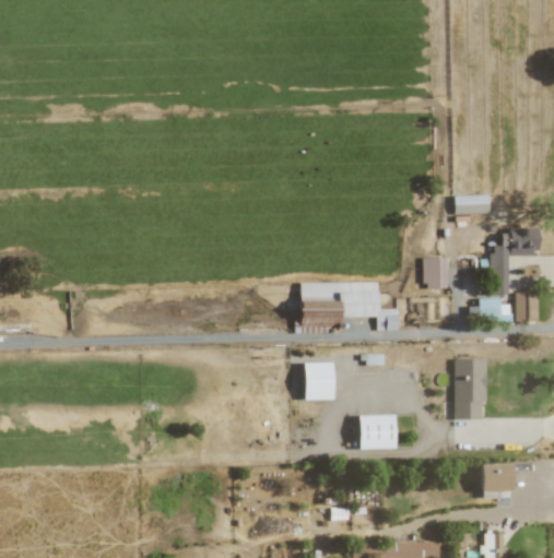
[(490,194),(455,196),(456,214),(491,213),(490,194)]
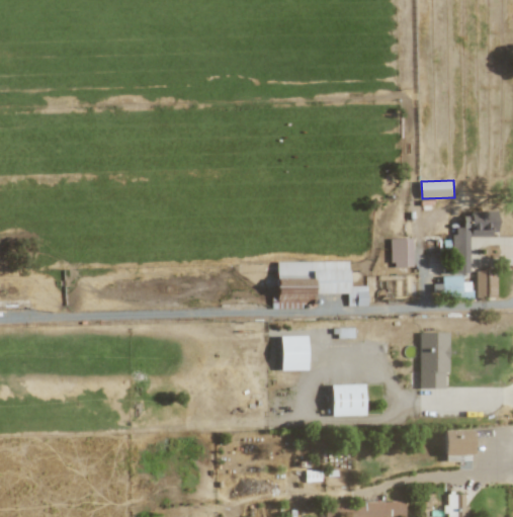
[(474,211),(474,227),(456,228),(456,272),(473,272),(472,235),(500,235),(500,211),(474,211)]
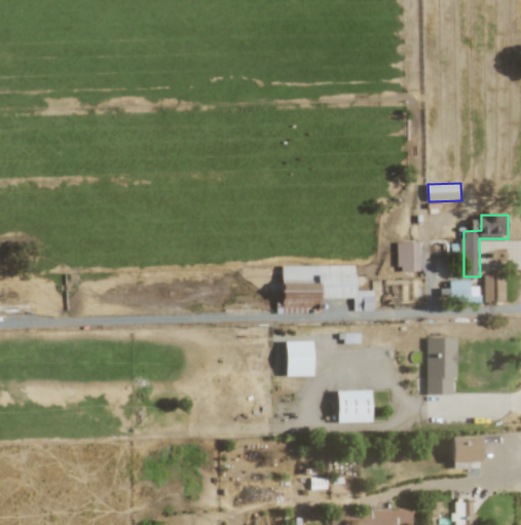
[(421,241),(399,242),(400,271),(422,270),(421,241)]
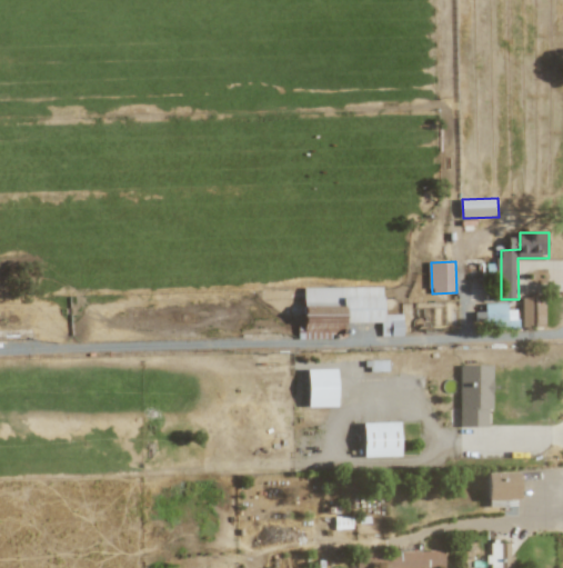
[(307,288),(308,331),(348,330),(348,322),(384,321),(385,336),(406,336),(405,314),(385,314),(385,287),(307,288)]
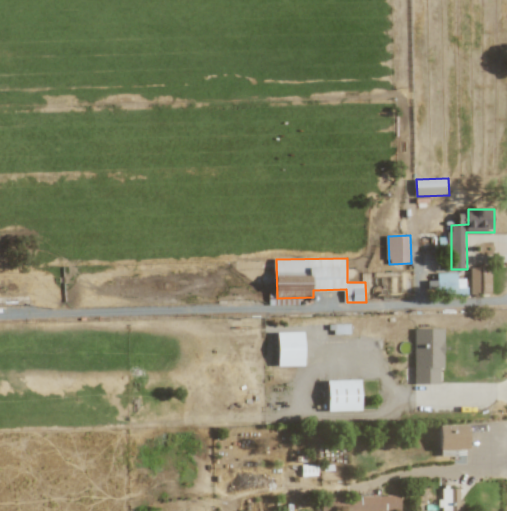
[(459,273),(439,273),(440,280),(431,280),(431,285),(438,285),(438,293),(469,293),(468,279),(459,279),(459,273)]
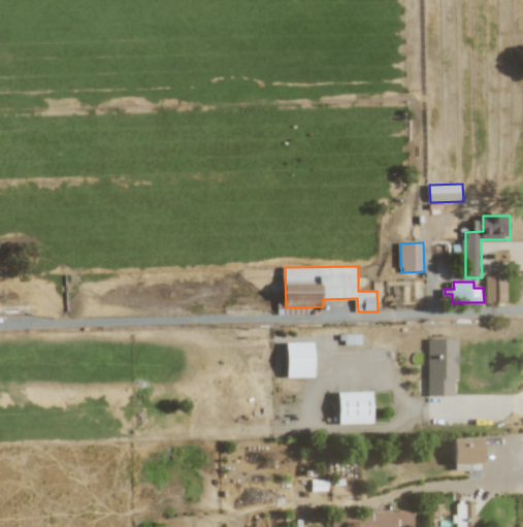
[(460,338),(430,338),(430,395),(456,395),(456,380),(460,380),(460,338)]
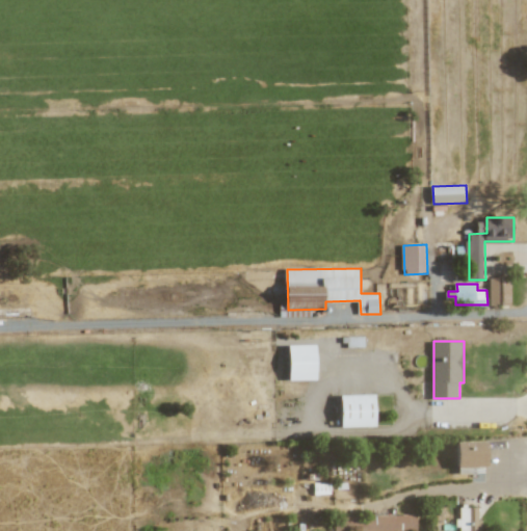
[(290,345),(291,380),(318,379),(317,345),(290,345)]
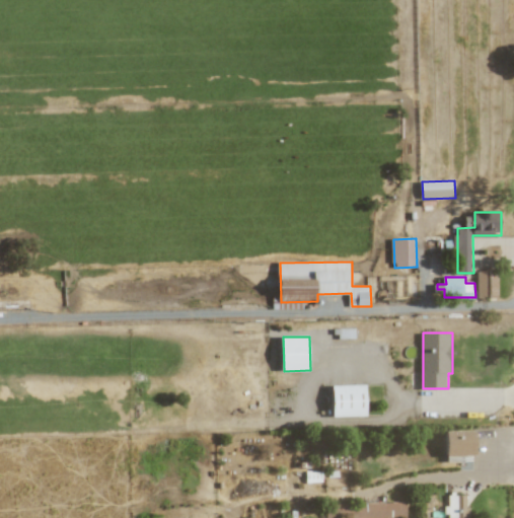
[(367,384),(334,385),(335,417),(368,416),(367,384)]
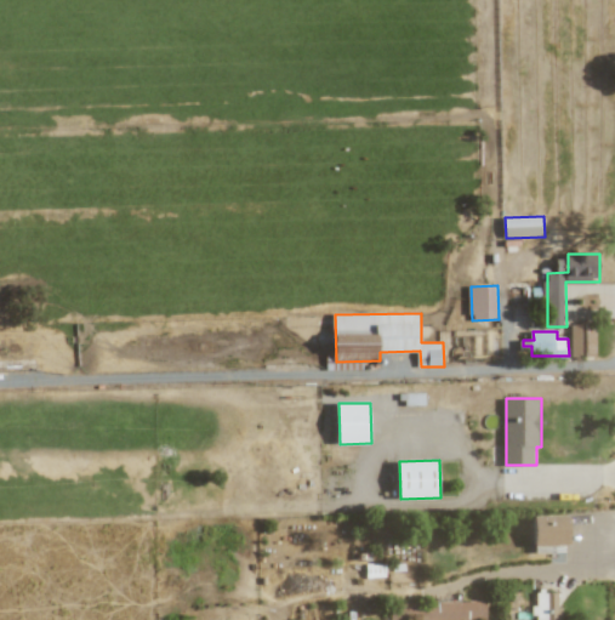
[(535,516),(536,549),(557,549),(557,545),(570,545),(570,516),(535,516)]
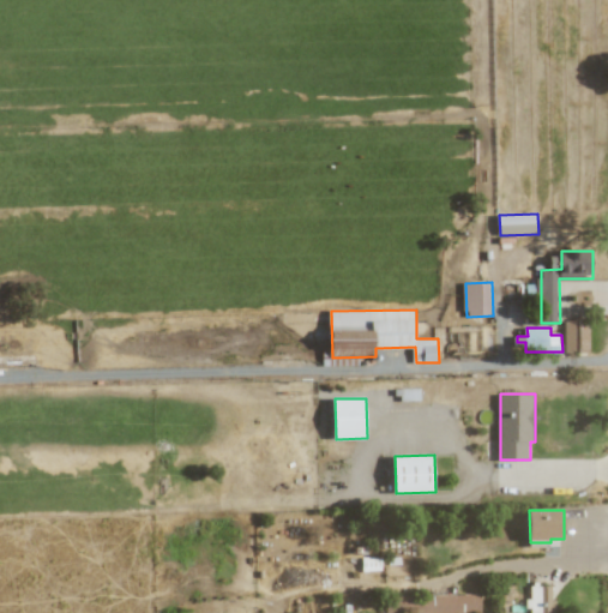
[(558,612),(558,599),(553,599),(554,586),(533,586),(531,612),(558,612)]
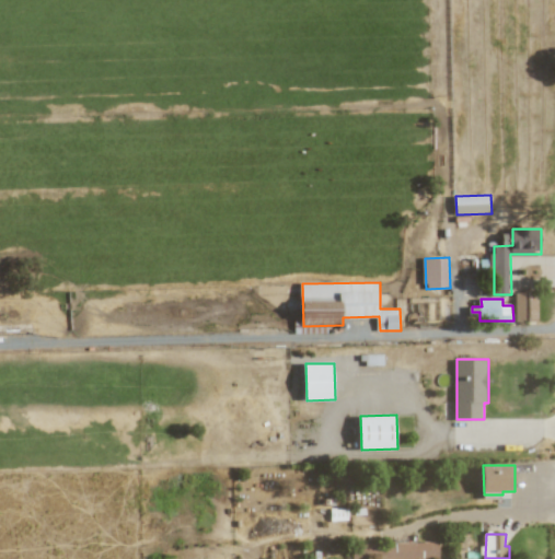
[(388,558),(441,558),(441,543),(388,544),(388,558)]
